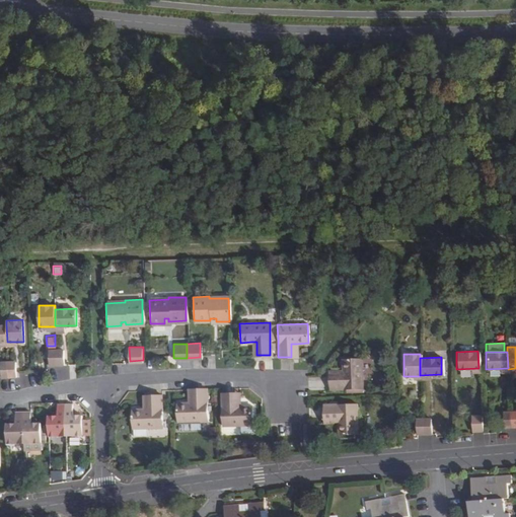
[(340,375),(326,375),(326,388),(359,387),(359,358),(340,358),(340,370),(340,375)]
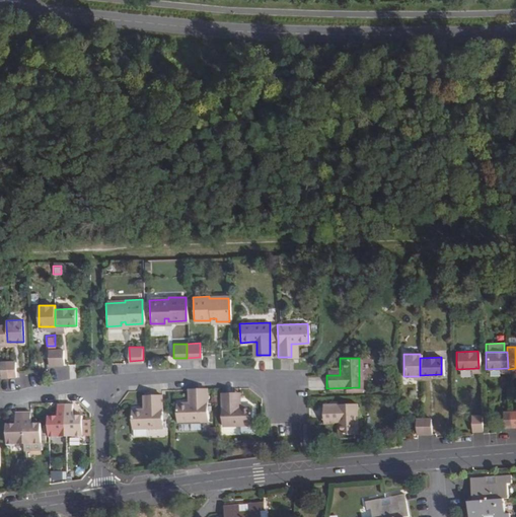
[(0,361),(0,368),(0,376),(8,375),(7,361),(0,361)]
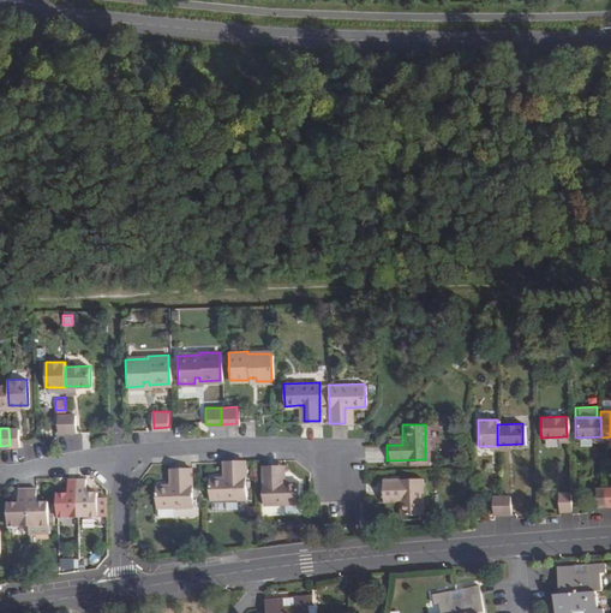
[(244,498),(244,459),(227,459),(228,475),(222,475),(208,476),(209,499),(244,498)]
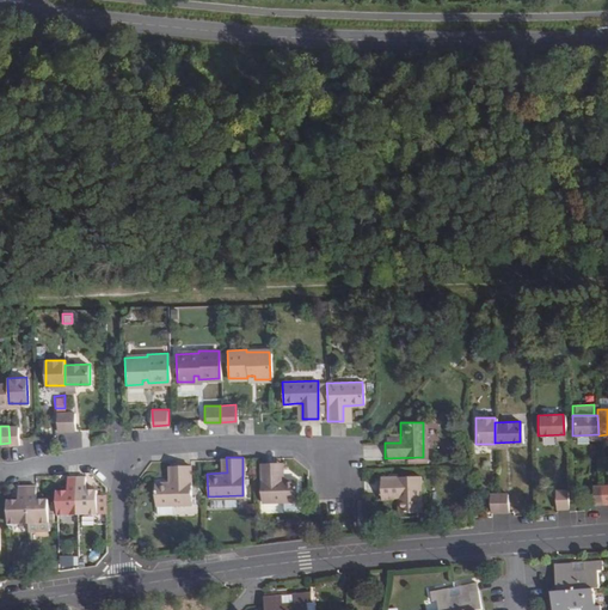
[(276,479),(276,462),(260,463),(260,501),(296,500),(295,477),(282,479),(276,479)]
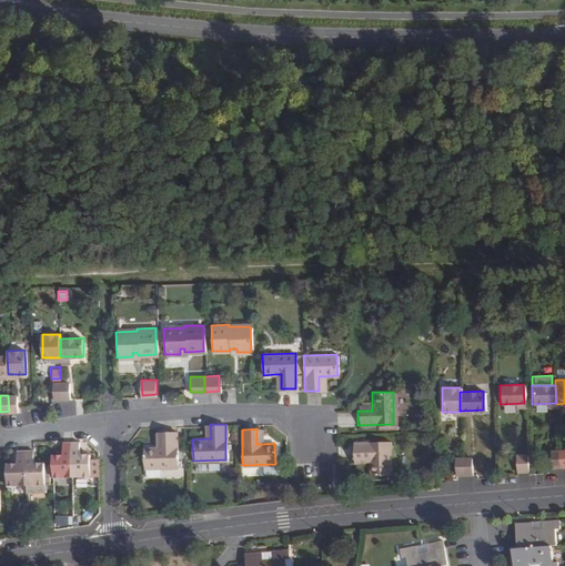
[(161,445),(154,446),(142,446),(143,467),(181,466),(181,455),(175,455),(175,451),(175,431),(161,432),(161,445)]
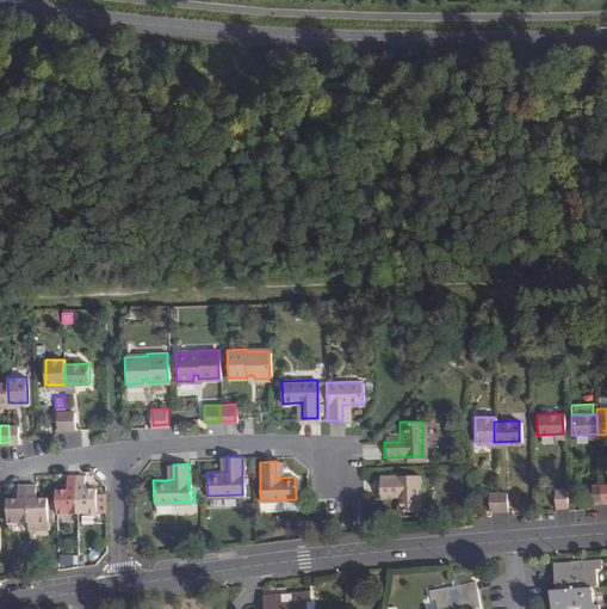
[(416,474),(377,475),(377,491),(394,491),(394,497),(395,511),(416,510),(416,474)]
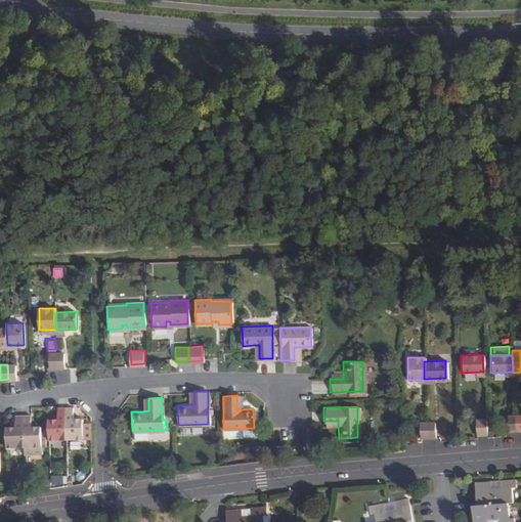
[(66,439),(64,407),(57,408),(58,420),(48,420),(49,439),(66,439)]
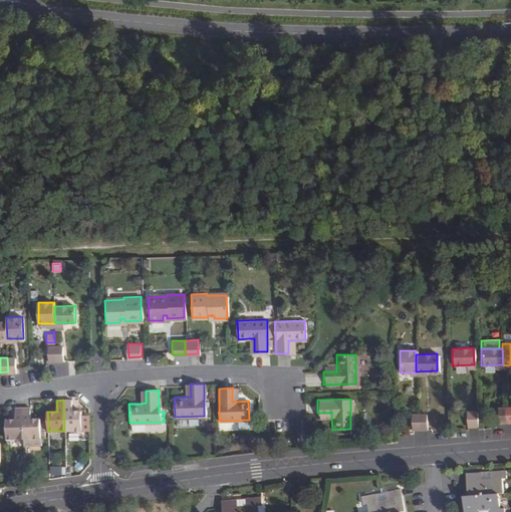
[(71,411),(71,400),(63,400),(64,431),(81,430),(81,411),(71,411)]
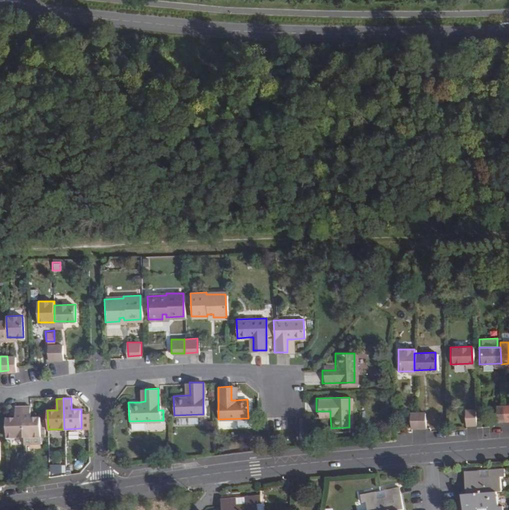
[(15,417),(6,417),(6,437),(23,436),(22,406),(15,406),(15,417)]
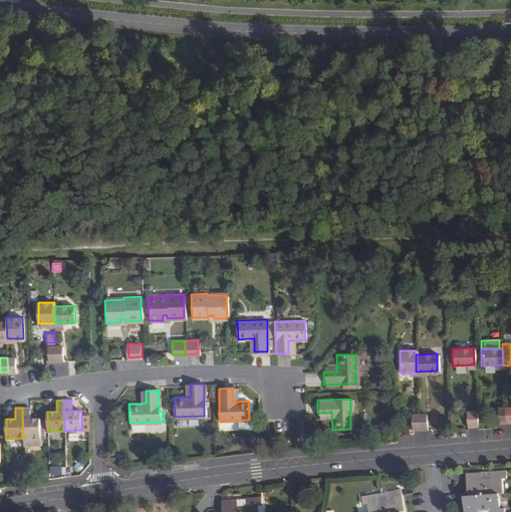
[(30,419),(30,408),(22,408),(23,438),(23,448),(40,447),(40,438),(45,438),(45,431),(40,431),(39,422),(39,418),(30,419)]
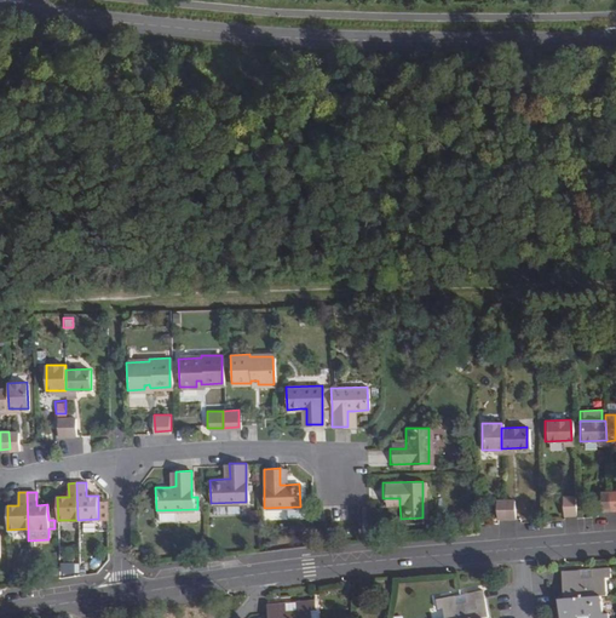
[(574,514),(573,496),(560,496),(562,514),(574,514)]
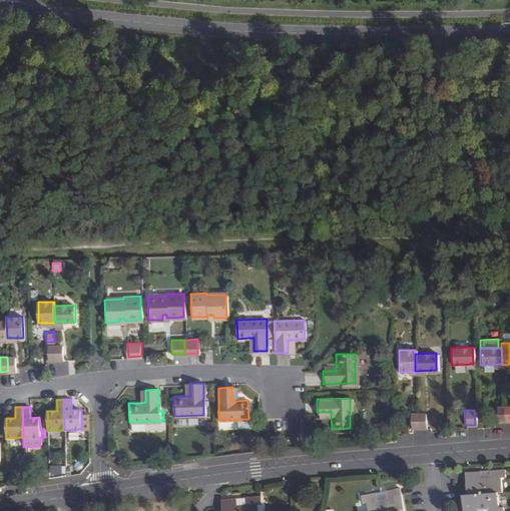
[(64,463),(51,464),(51,473),(65,473),(64,463)]
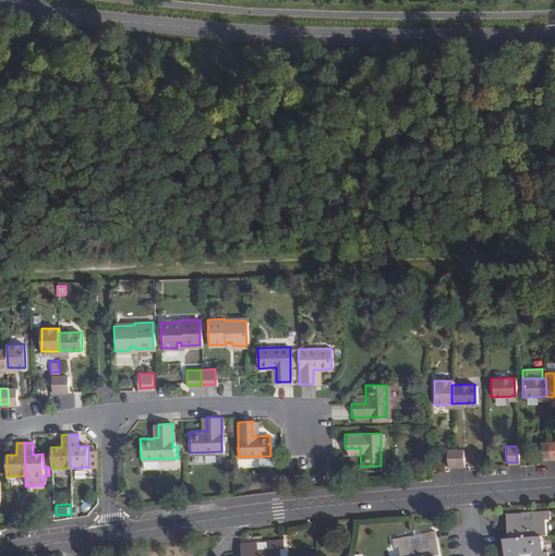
[(504,512),(506,538),(540,535),(544,534),(543,519),(549,518),(547,510),(531,511),(531,519),(521,520),(521,511),(504,512)]
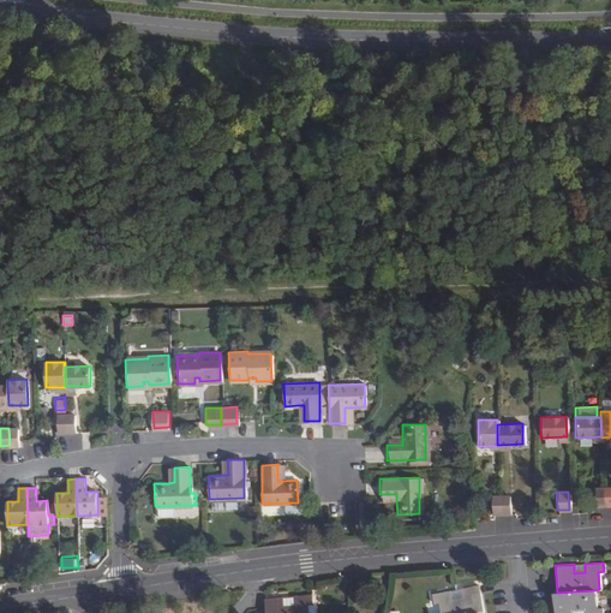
[(585,564),(574,564),(574,573),(585,572),(585,564)]
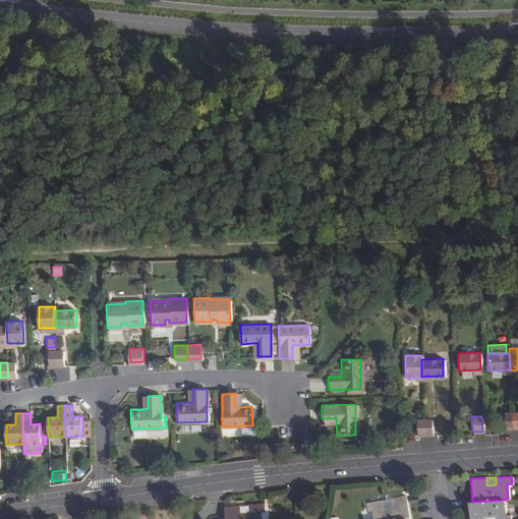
[(371,518),(397,518),(404,518),(408,517),(404,495),(389,497),(389,498),(390,504),(381,506),(380,500),(364,503),(365,510),(370,509),(371,518)]
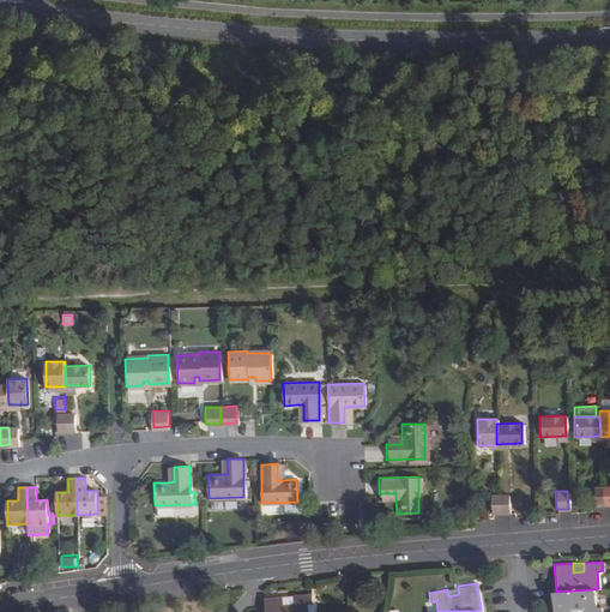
[(459,594),(458,587),(447,589),(448,597),(459,594)]
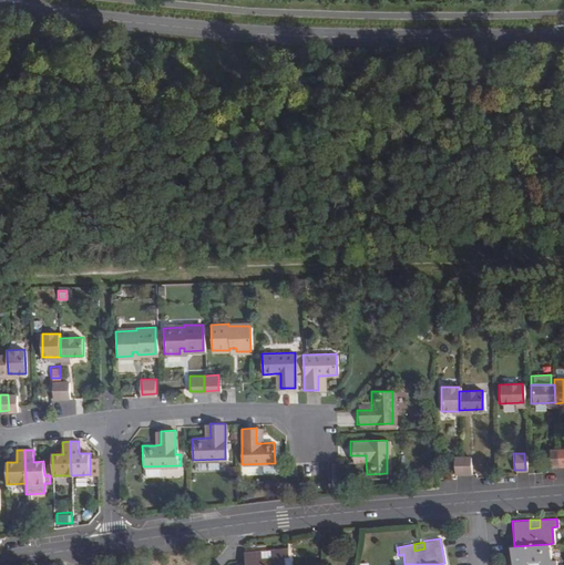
[(549,544),(514,546),(510,546),(510,564),(527,564),(527,562),(537,562),(537,564),(554,564),(554,558),(550,558),(549,544)]
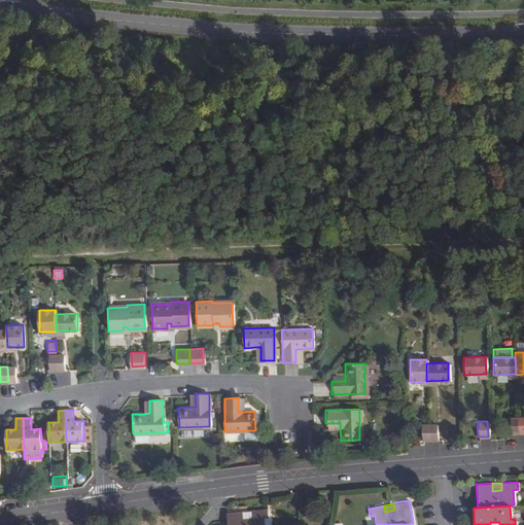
[(240,511),(225,512),(225,524),(263,524),(263,516),(267,516),(266,508),(250,510),(250,517),(241,518),(240,511)]
